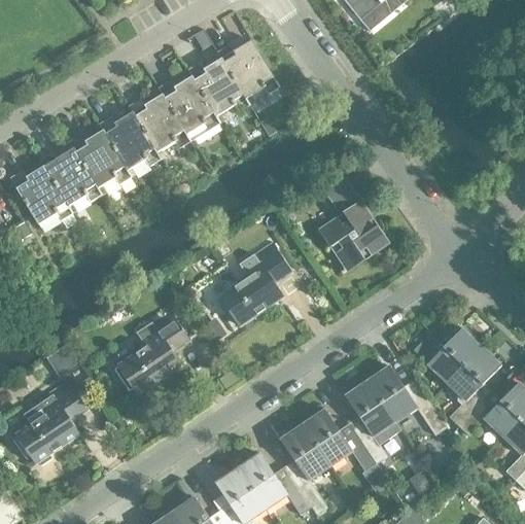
[(342,0),(358,20),(359,19),(369,31),(403,4),(399,0),(342,0)]
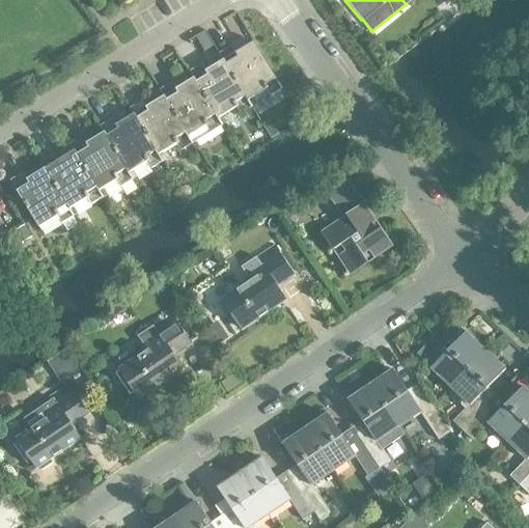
[(219,51),(223,57),(251,105),(256,103),(253,96),(267,87),(271,93),(282,87),(253,39),(234,50),(231,44),(219,51)]
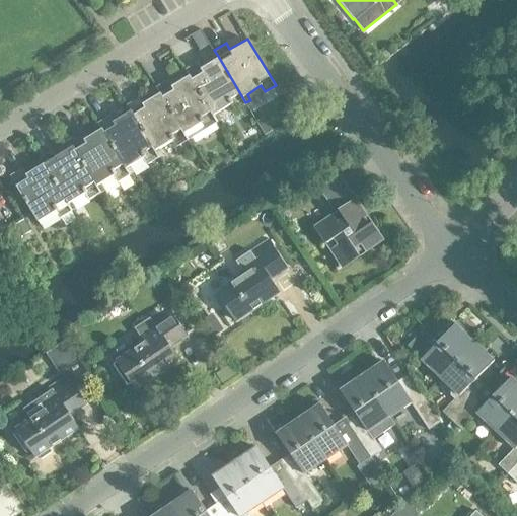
[(235,109),(245,102),(218,56),(200,67),(196,61),(183,67),(188,74),(216,121),(221,118),(217,112),(231,103),(235,109)]
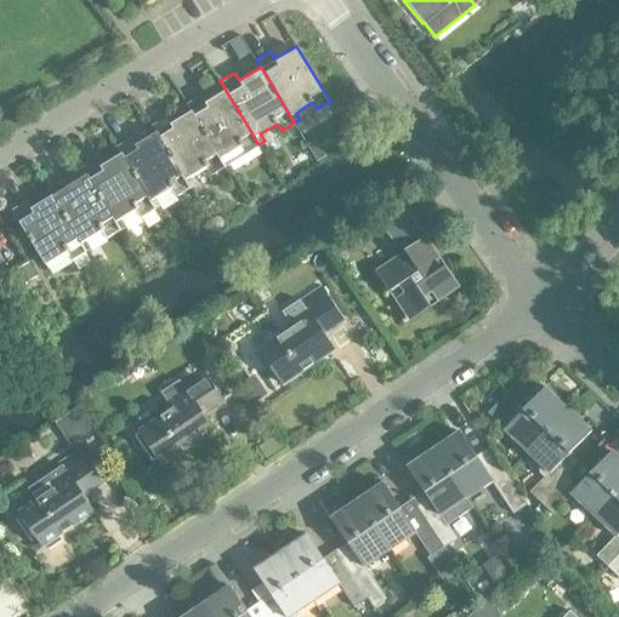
[(245,152),(259,144),(225,89),(205,101),(200,92),(186,102),(191,110),(225,166),(230,163),(225,155),(242,146),(245,152)]
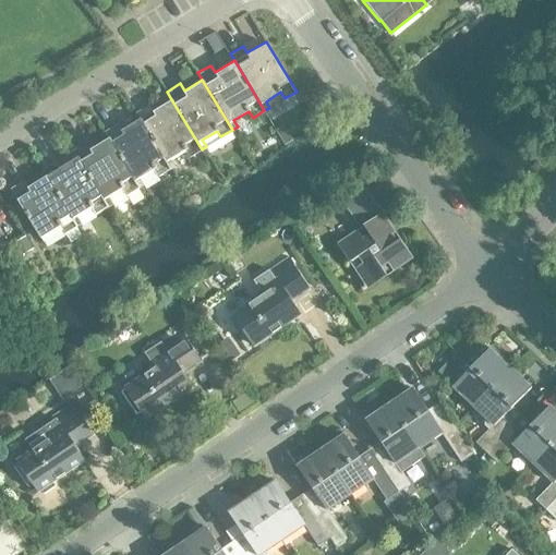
[(190,156),(202,149),(171,99),(153,110),(148,104),(135,111),(140,118),(169,168),(174,166),(170,159),(185,151),(190,156)]
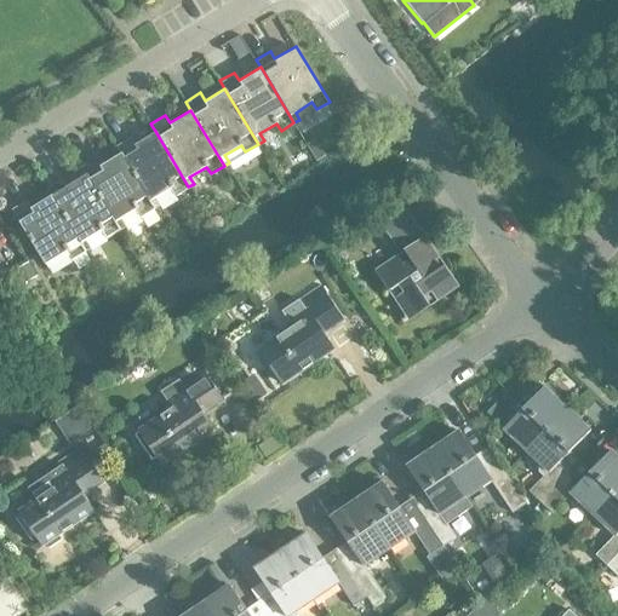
[(175,195),(188,186),(155,131),(136,143),(131,136),(116,144),(121,151),(120,151),(154,208),(159,205),(155,197),(171,188),(175,195)]
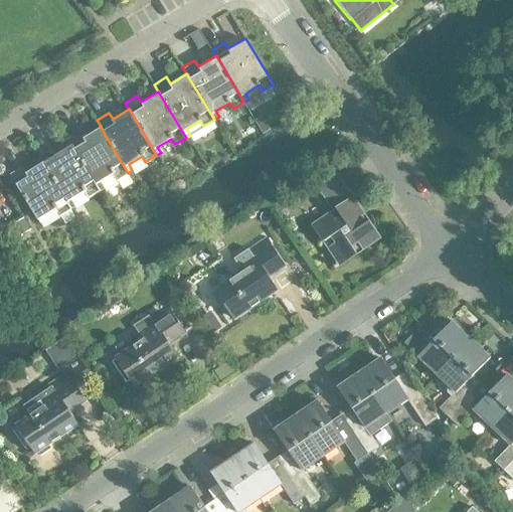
[(117,179),(128,173),(100,126),(83,136),(79,130),(67,137),(71,144),(100,190),(104,187),(101,182),(114,174),(117,179)]
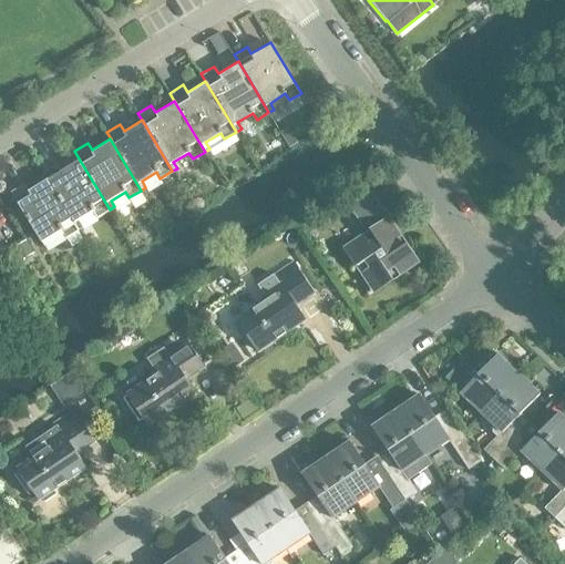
[(96,217),(110,209),(79,159),(60,170),(55,162),(41,171),(45,178),(76,229),(82,226),(78,219),(93,211),(96,217)]
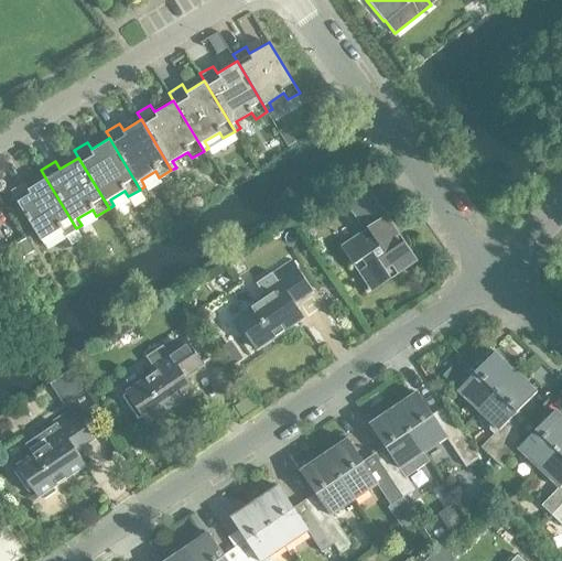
[(65,235),(76,228),(45,177),(28,189),(23,181),(10,189),(45,247),(50,245),(45,238),(61,228),(65,235)]
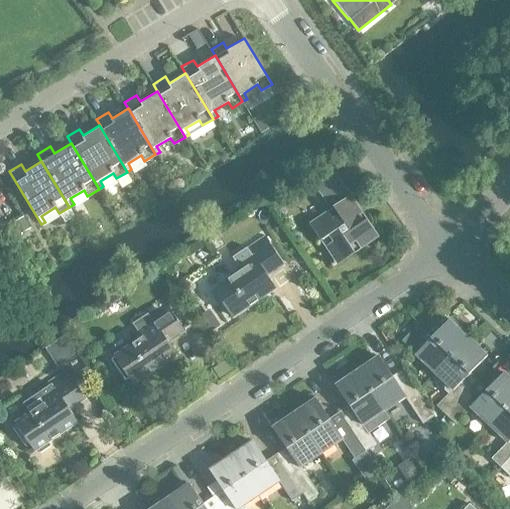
[(336,262),(376,236),(364,219),(363,220),(343,190),(345,189),(333,171),(313,185),(325,202),(339,193),(344,200),(310,223),(336,262)]
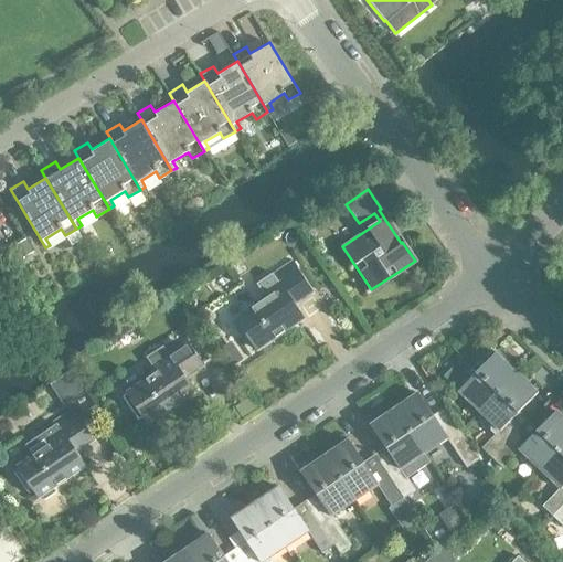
[(291,304),(311,290),(289,258),(255,283),(264,297),(235,317),(256,348),(301,317),(291,304)]
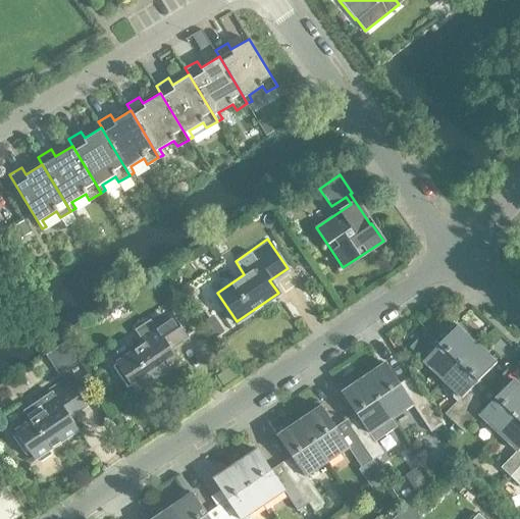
[(169,348),(186,336),(166,307),(133,329),(142,343),(115,360),(135,390),(177,361),(169,348)]
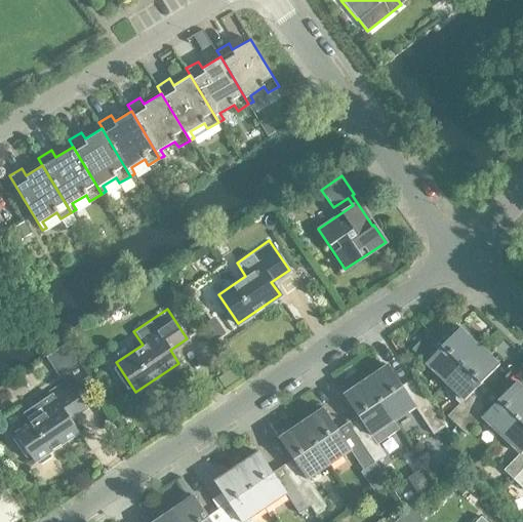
[(443,380),(478,345),(458,325),(441,343),(428,329),(410,348),(425,361),(424,361),(443,380)]
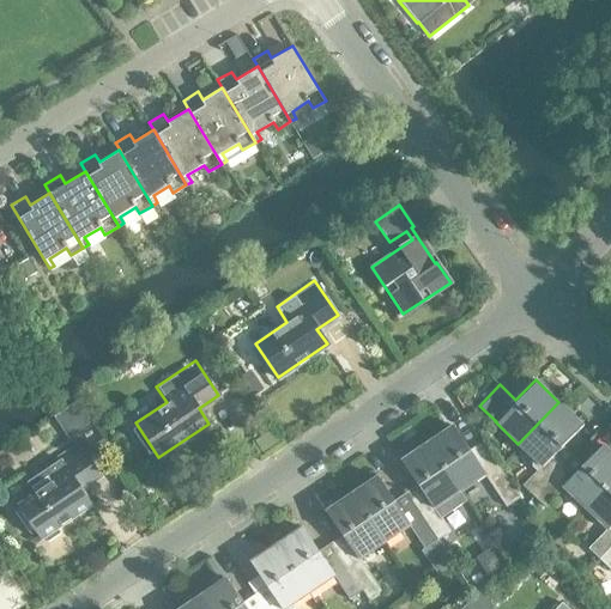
[(558,402),(518,444),(539,464),(521,483),(533,494),(564,463),(554,454),(582,424),(558,402)]
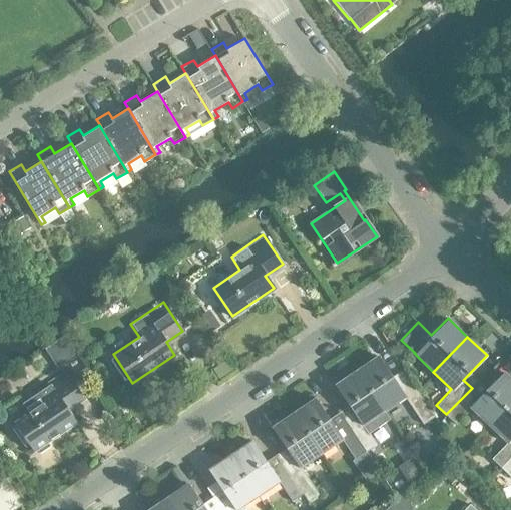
[(379,356),(358,370),(385,410),(406,396),(424,422),(434,415),(408,377),(398,384),(379,356)]
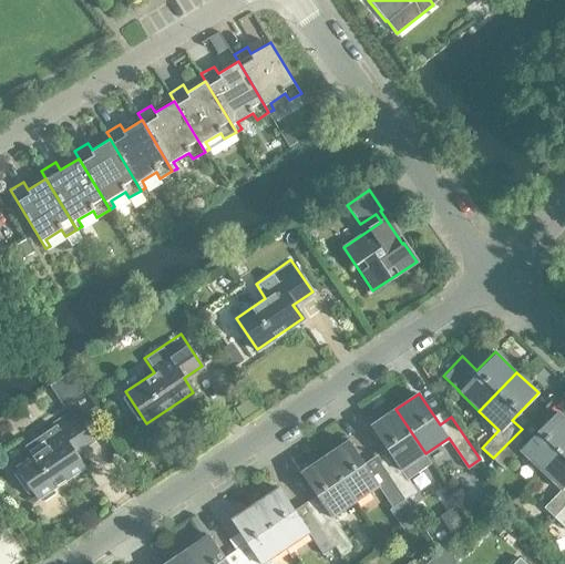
[(73,452),(92,440),(71,408),(36,431),(44,445),(16,465),(37,498),(83,467),(73,452)]
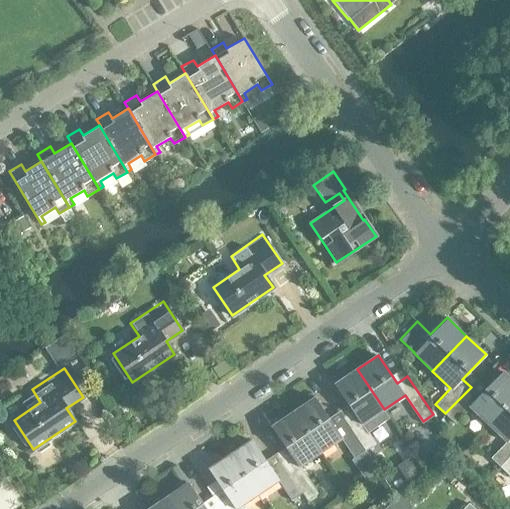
[(357,369),(336,383),(355,412),(345,419),(365,449),(376,442),(368,431),(389,417),(357,369)]
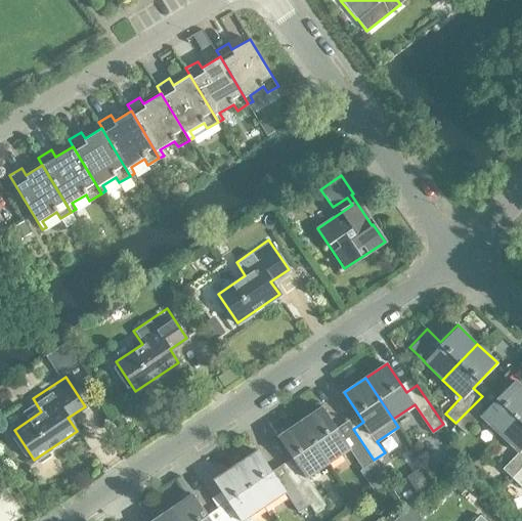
[(482,396),(455,423),(465,432),(480,416),(499,434),(521,410),(521,386),(515,379),(490,404),(482,396)]
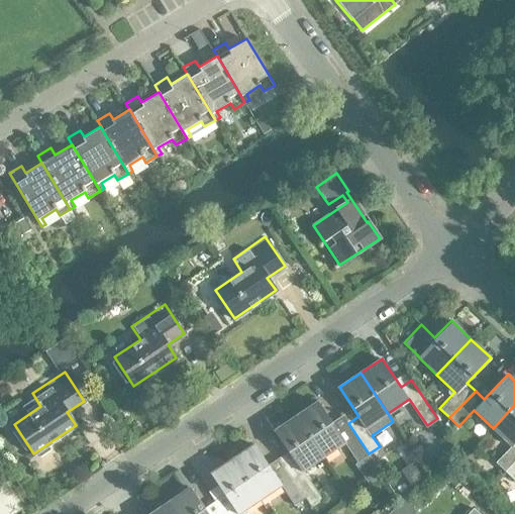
[(317,401),(297,415),(324,455),(345,442),(358,461),(369,453),(348,423),(337,430),(317,401)]
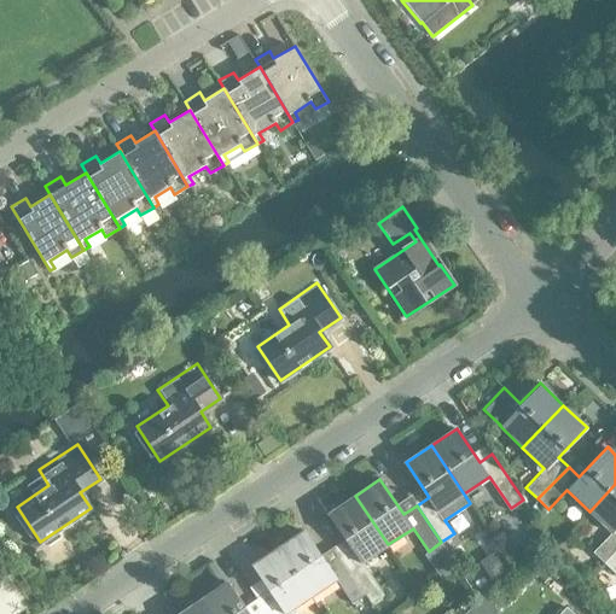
[(615,484),(590,512),(611,532),(593,551),(604,562),(615,549),(615,484)]
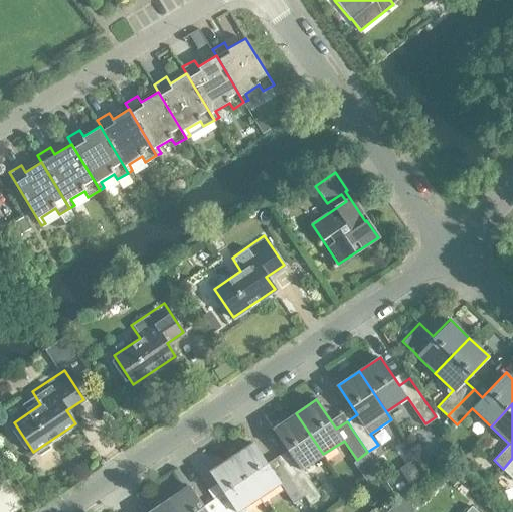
[(296,413),(275,428),(294,457),(284,464),(310,502),(320,495),(302,469),(323,454),(296,413)]
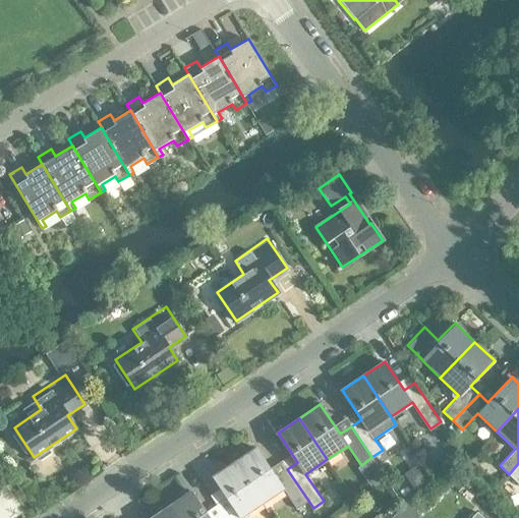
[(256,447),(235,461),(263,503),(284,488),(297,508),(308,501),(287,469),(277,476),(256,447)]
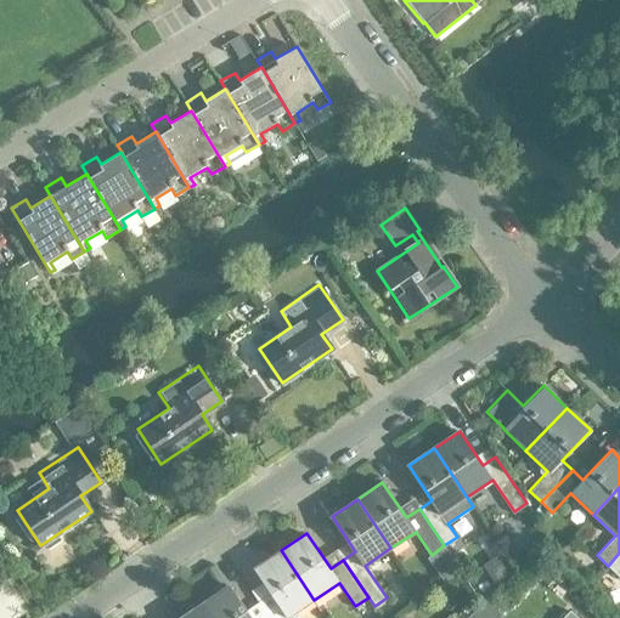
[(281,550),(254,568),(277,602),(265,611),(270,617),(287,617),(314,600),(281,550)]
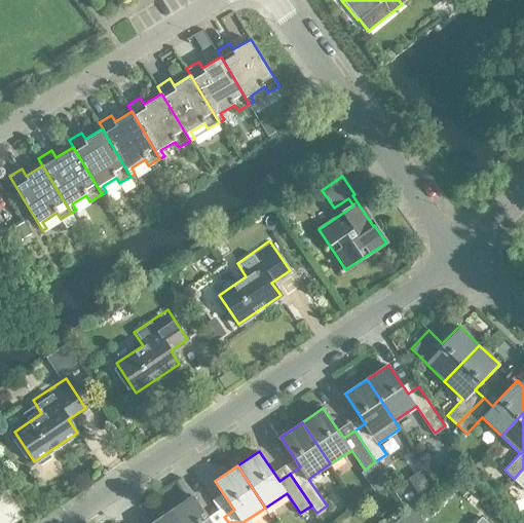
[(523,468),(514,479),(523,488),(523,486),(523,468)]
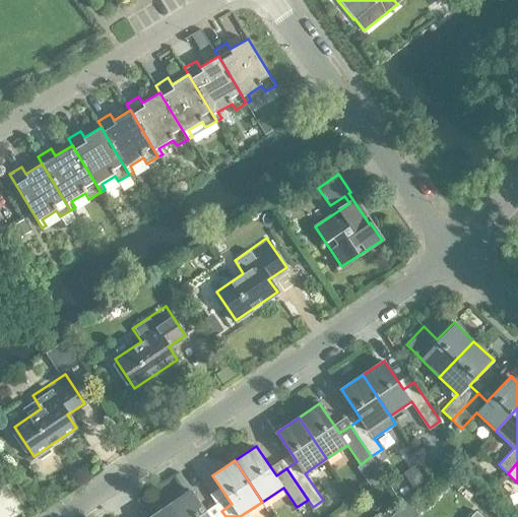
[(210,516),(192,489),(171,503),(179,516),(225,516),(221,511),(213,516),(210,516)]
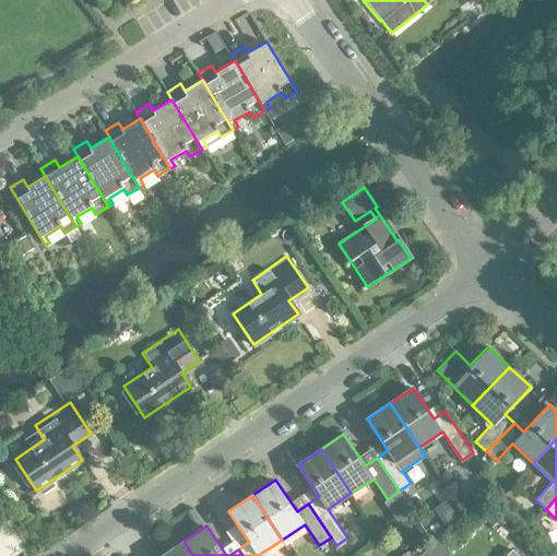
[(192,555),(184,541),(161,555),(192,555)]
